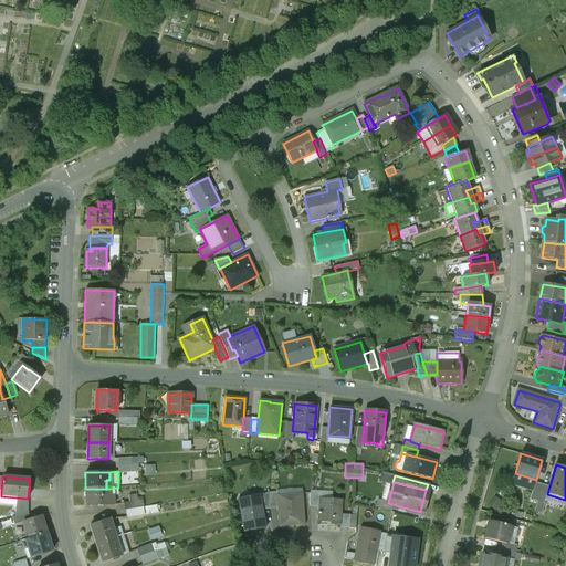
[(537,502),(543,484),(535,482),(530,500),(537,502)]
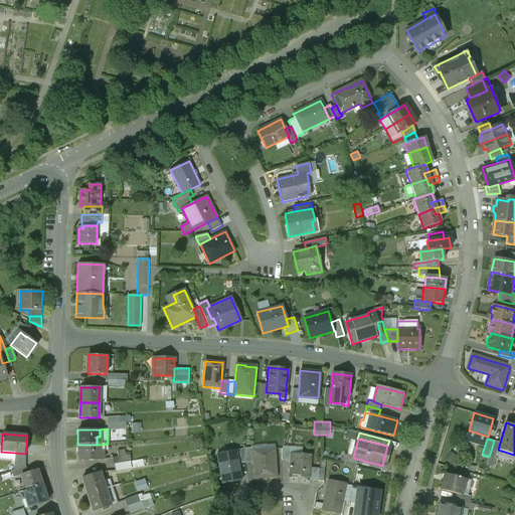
[(498,450),(500,443),(494,441),(489,457),(486,465),(492,467),(498,450)]
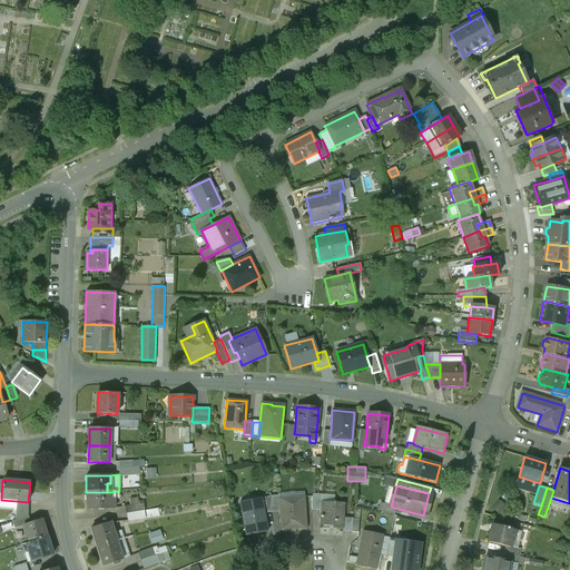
[(87,510),(114,509),(114,499),(110,499),(110,492),(107,492),(86,492),(87,510)]
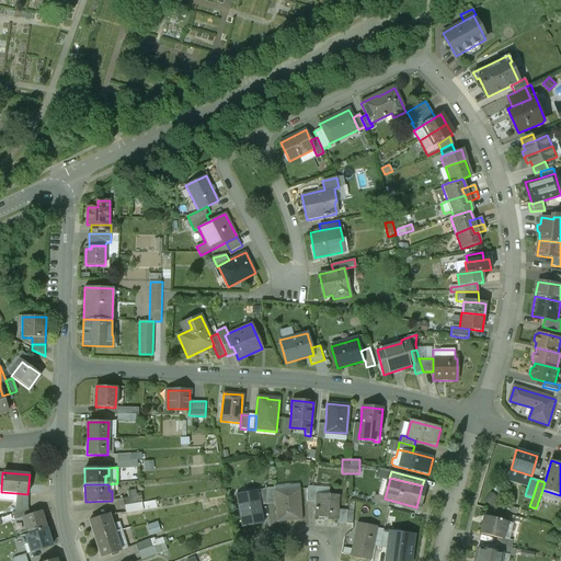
[(267,488),(256,490),(260,504),(266,504),(265,500),(267,488)]
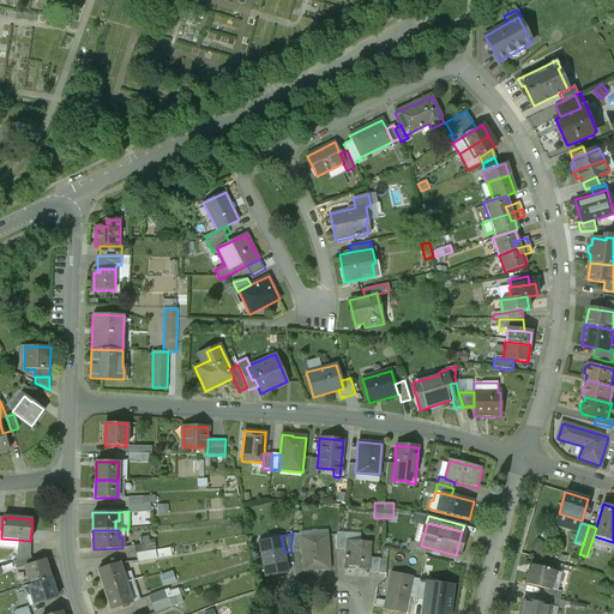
[(301,552),(301,543),(301,535),(293,534),(290,547),(292,552),(301,552)]
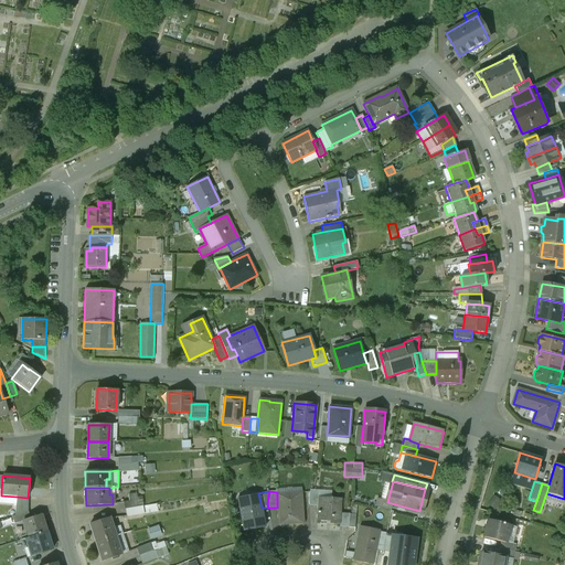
[(309,505),(318,505),(318,498),(319,492),(309,491),(309,501),(309,505)]
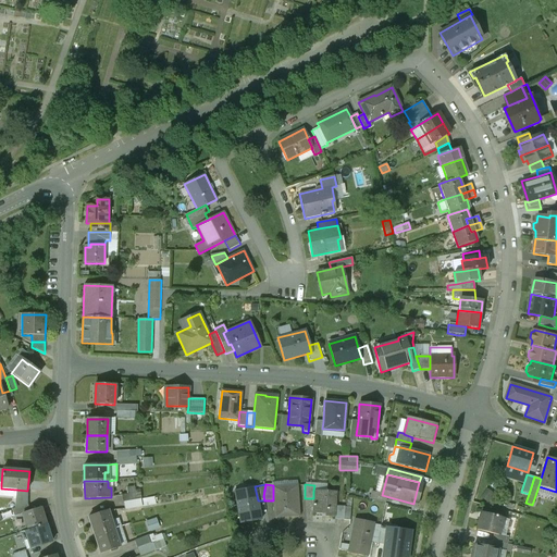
[(134,486),(127,487),(127,494),(122,495),(123,503),(136,500),(134,486)]
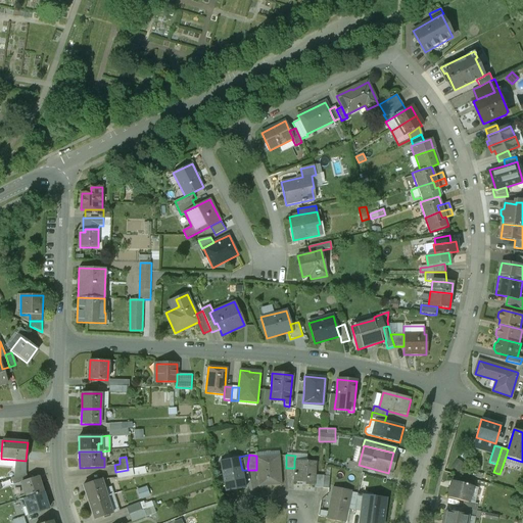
[(239,457),(220,461),(225,491),(244,487),(242,470),(239,457)]
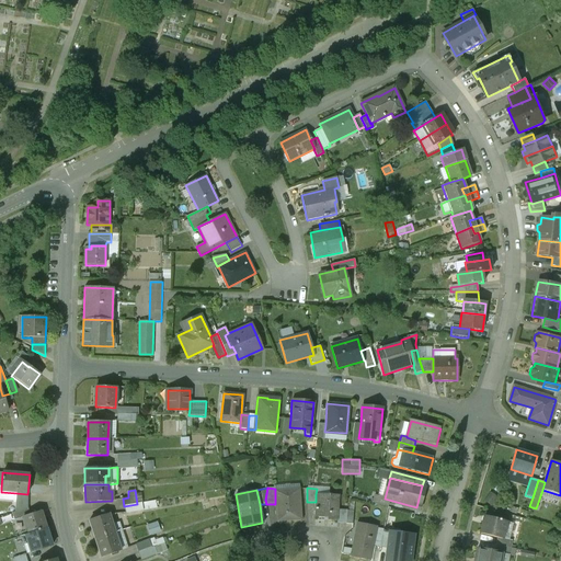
[(287,495),(275,496),(275,504),(276,522),(301,519),(299,490),(287,491),(287,495)]
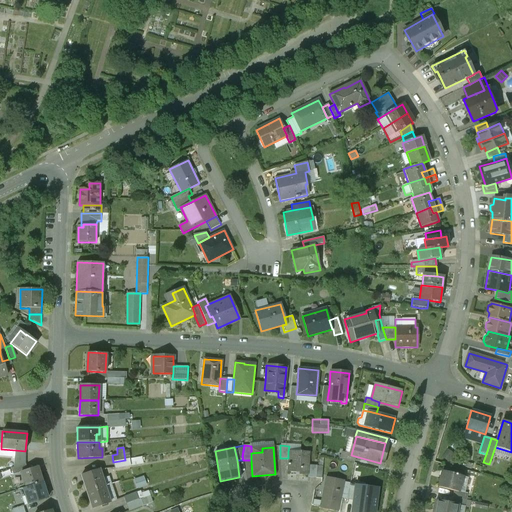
[(25,464),(25,451),(15,450),(13,468),(25,464)]
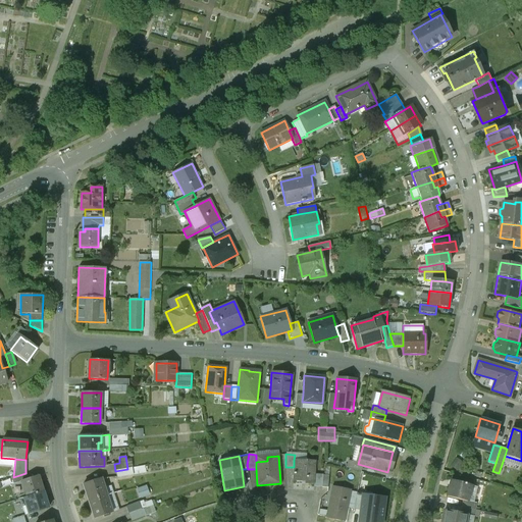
[(451,467),(458,472),(463,464),(456,459),(451,467)]
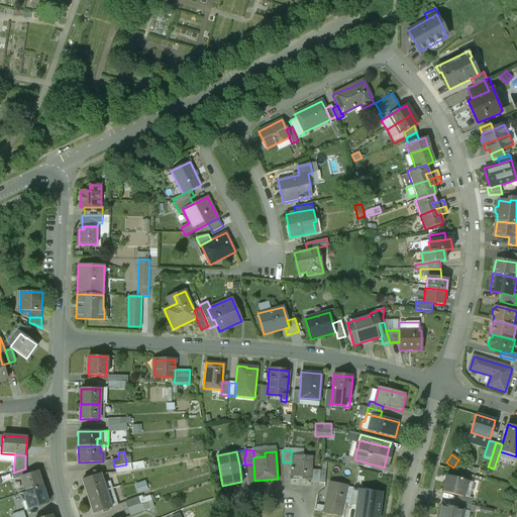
[(312,457),(291,455),(291,462),(290,476),(302,477),(302,480),(309,480),(310,480),(311,471),(312,457)]
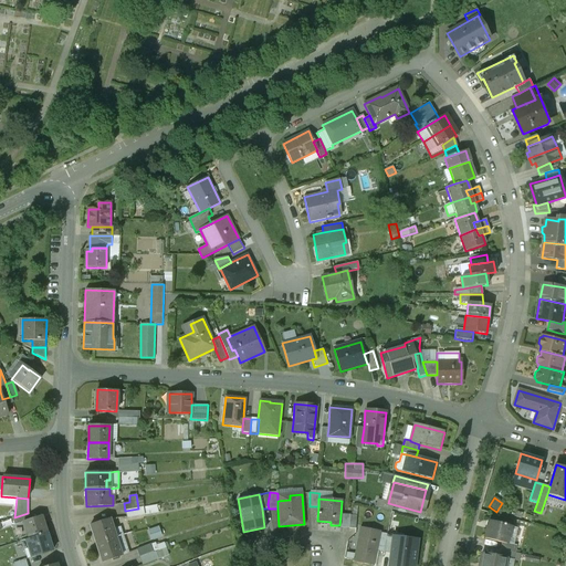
[(30,520),(28,513),(14,517),(12,517),(14,525),(23,522),(30,520)]
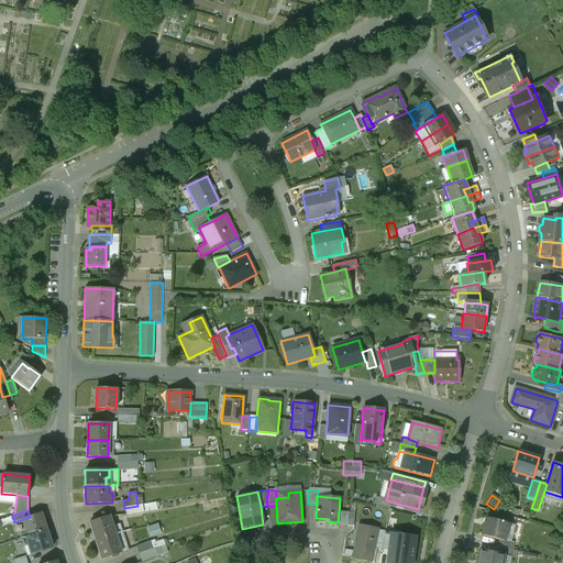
[(349,512),(339,512),(338,522),(337,522),(337,526),(348,526),(349,512)]
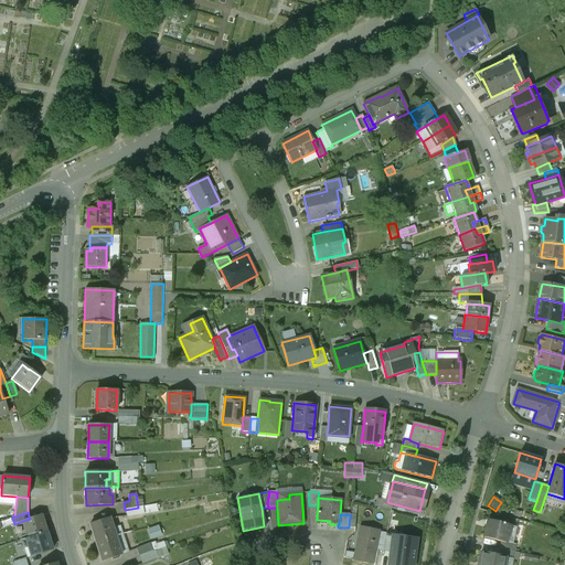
[(23,521),(29,539),(46,533),(41,515),(30,519),(23,521)]
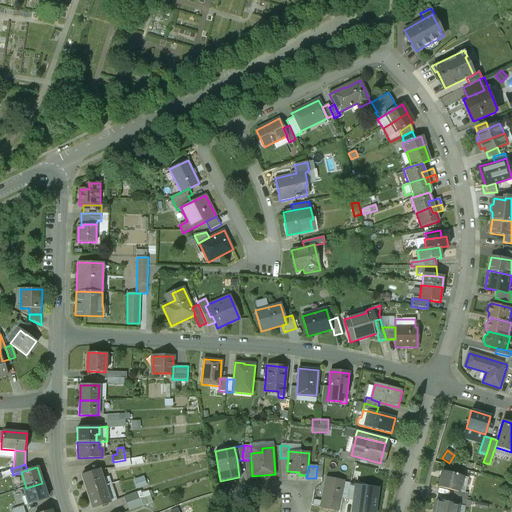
[(82,475),(87,492),(104,486),(99,470),(82,475)]
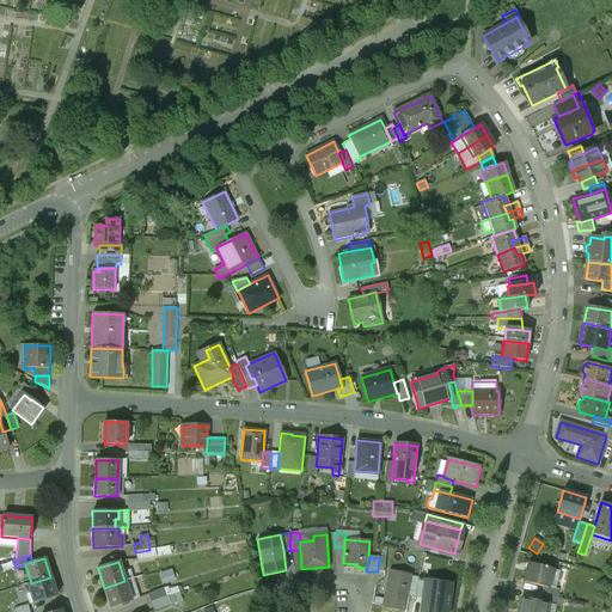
[(560,571),(528,564),(526,573),(527,573),(524,582),(543,587),(548,588),(548,587),(556,589),(560,571)]
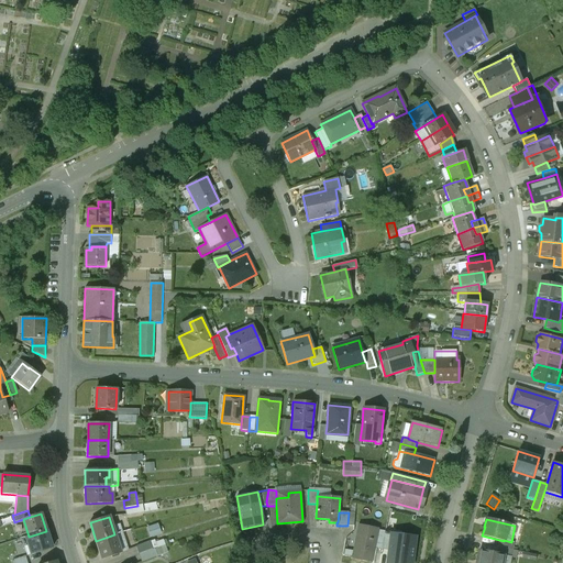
[(151,536),(162,532),(158,522),(147,527),(151,536)]
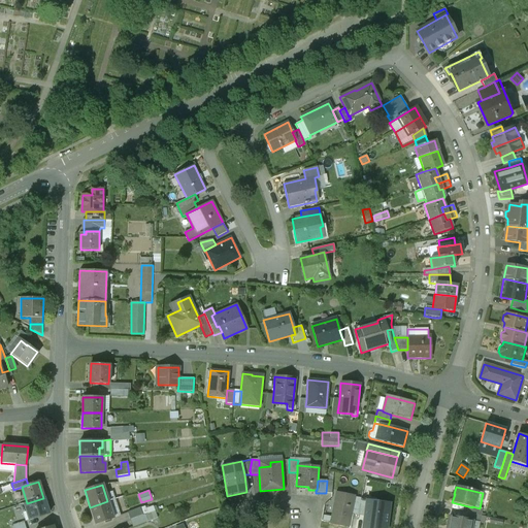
[(354,496),(335,493),(330,524),(348,527),(351,510),(354,497),(354,496)]
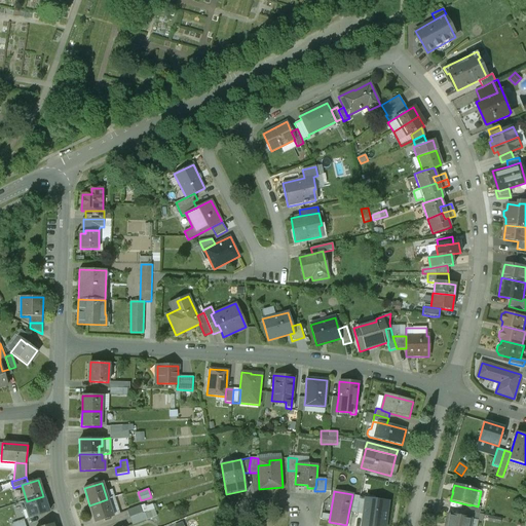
[(359,496),(352,495),(349,509),(357,510),(359,496)]
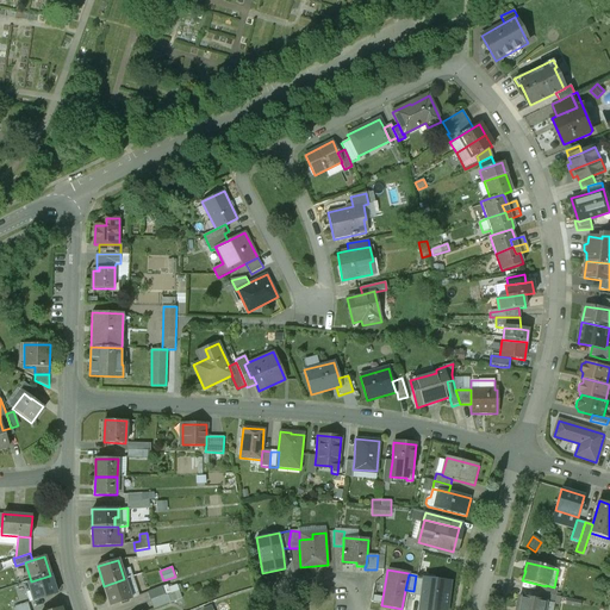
[(56,595),(50,576),(31,582),(27,583),(31,592),(35,591),(38,601),(56,595)]
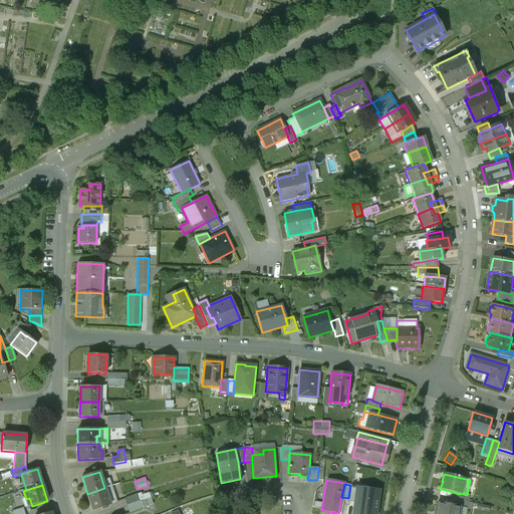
[(110,505),(104,488),(87,494),(93,510),(110,505)]
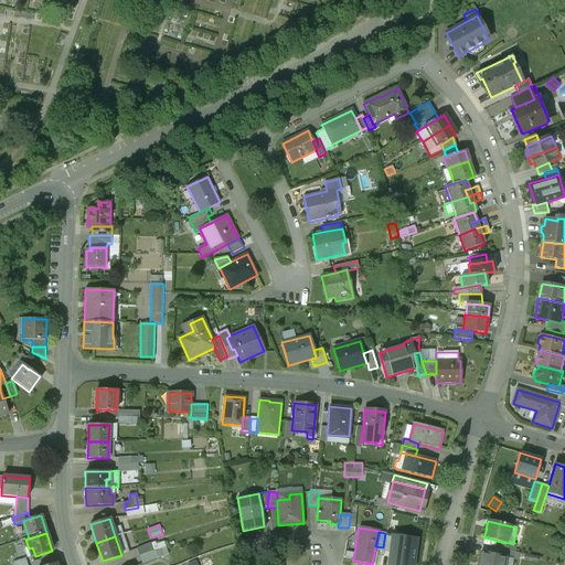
[(413,564),(416,539),(392,536),(391,540),(390,552),(388,563),(404,564),(403,564),(413,564)]
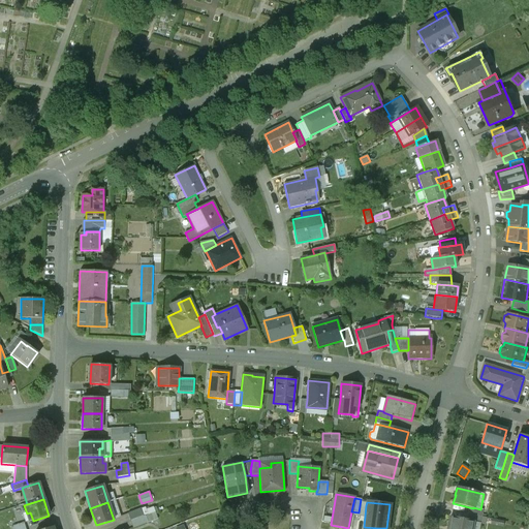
[(469,507),(467,514),(481,517),(484,510),(480,509),(473,507),(473,508),(469,507)]
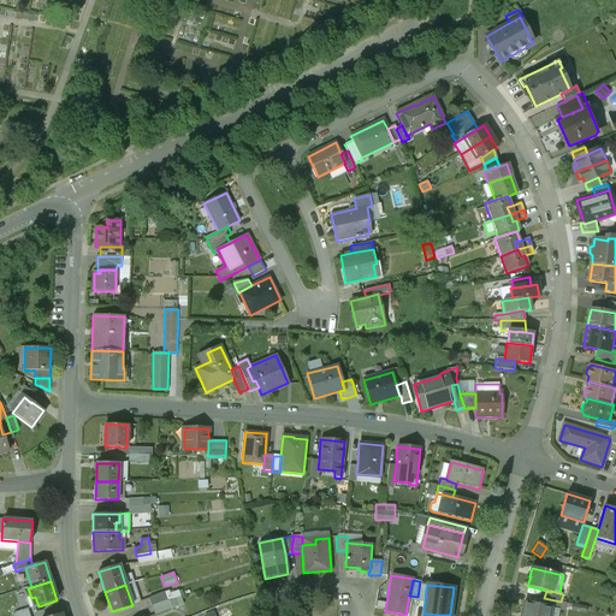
[(149,599),(152,606),(171,600),(169,592),(149,599)]
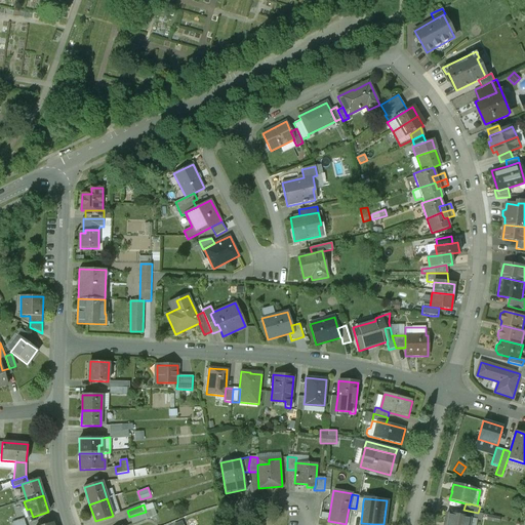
[(129,517),(131,524),(153,517),(150,510),(146,512),(129,517)]
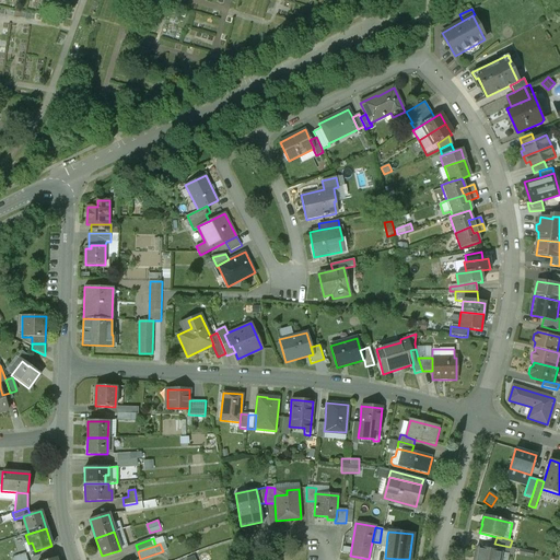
[(494,544),(493,550),(501,551),(501,552),(508,555),(510,547),(494,544)]
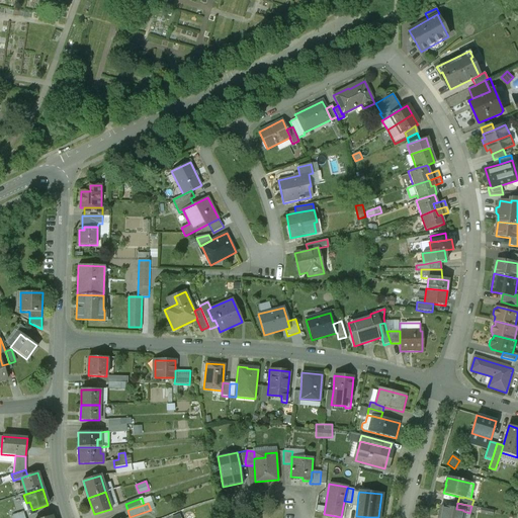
[(456,509),(441,507),(438,517),(461,517),(463,511),(463,510),(456,509)]
